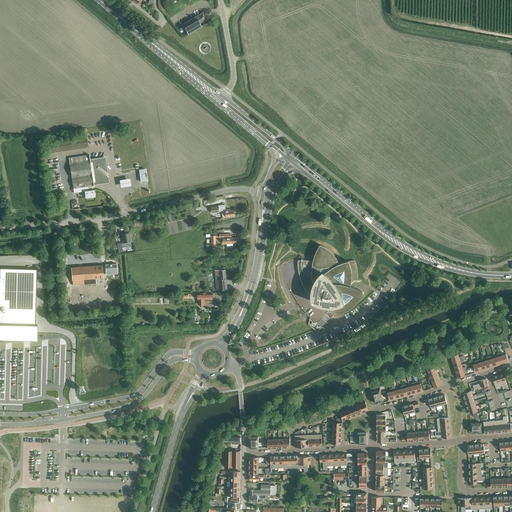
[(182,24),(187,33),(201,25),(199,23),(206,19),(202,12),(182,24)]
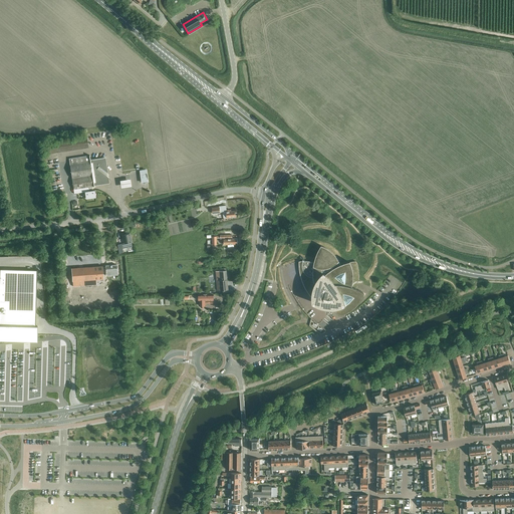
[(91,186),(91,187),(93,186),(94,187),(94,186),(109,183),(105,157),(90,159),(89,155),(69,158),(74,193),(82,192),(82,188),(91,186)]
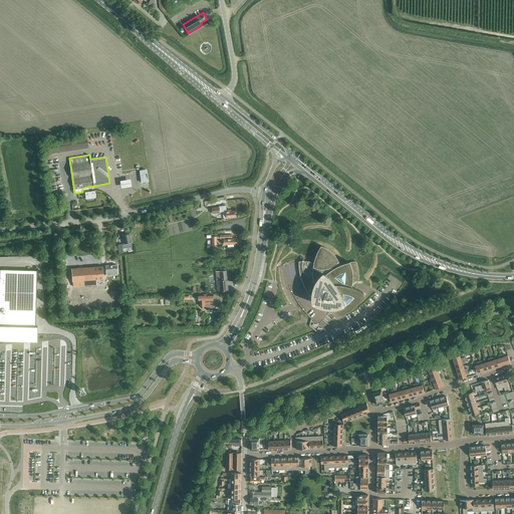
[(139,170),(141,183),(148,182),(146,169),(139,170)]
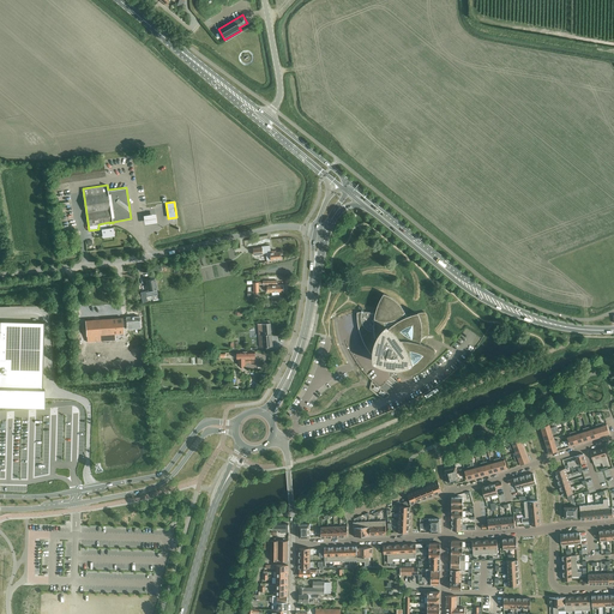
[(149,215),(143,216),(145,224),(150,223),(156,222),(155,214),(149,215)]
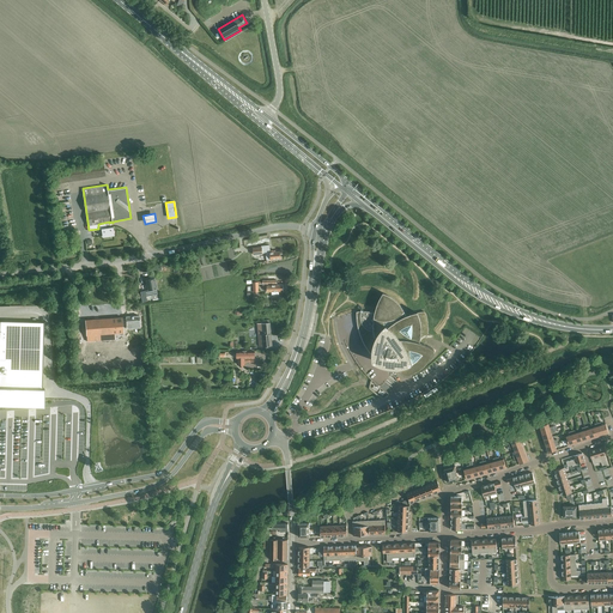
[(110,226),(109,223),(109,222),(98,224),(98,229),(102,228),(103,236),(115,235),(114,226),(110,226)]
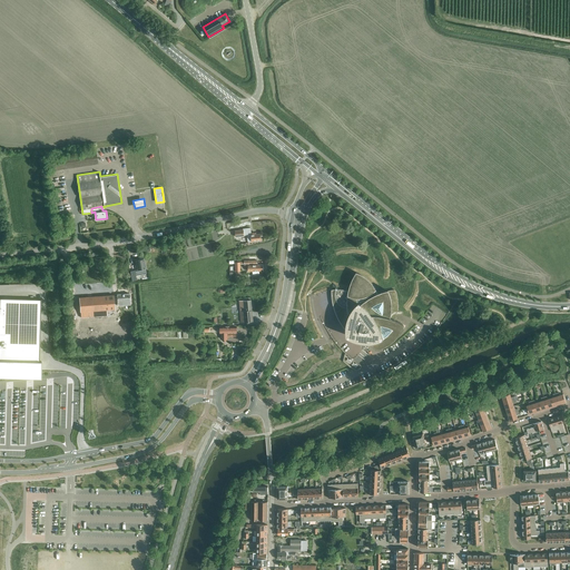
[(256,233),(251,233),(251,229),(244,229),(245,235),(247,235),(248,242),(251,242),(251,241),(252,241),(252,242),(262,241),(261,234),(256,234),(256,233)]
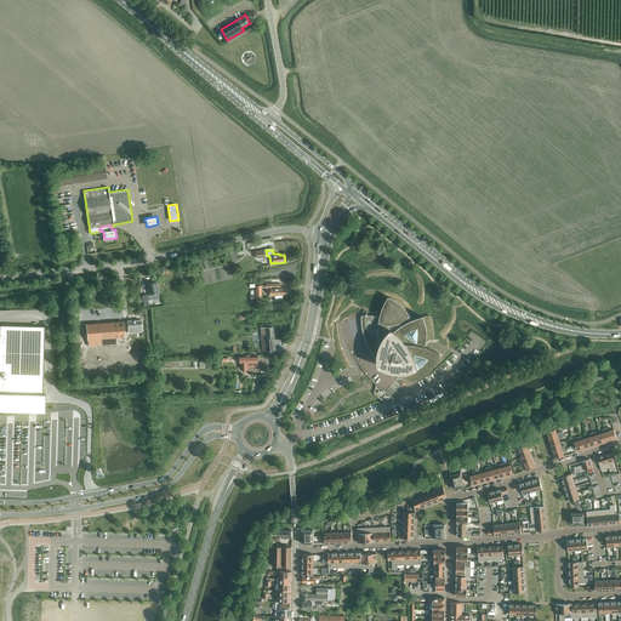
[(142,296),(144,306),(149,305),(148,300),(159,297),(158,292),(157,283),(148,284),(151,294),(142,296)]
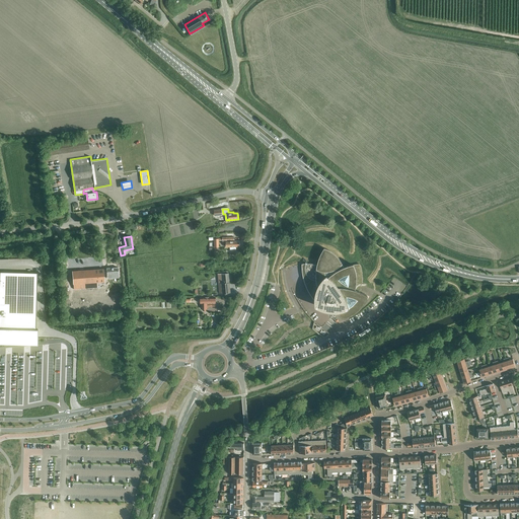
[(239,241),(234,241),(234,236),(222,237),(222,238),(214,238),(214,247),(219,247),(219,240),(222,240),(222,241),(226,241),(226,246),(230,246),(230,249),(236,249),(236,246),(239,246),(239,241)]
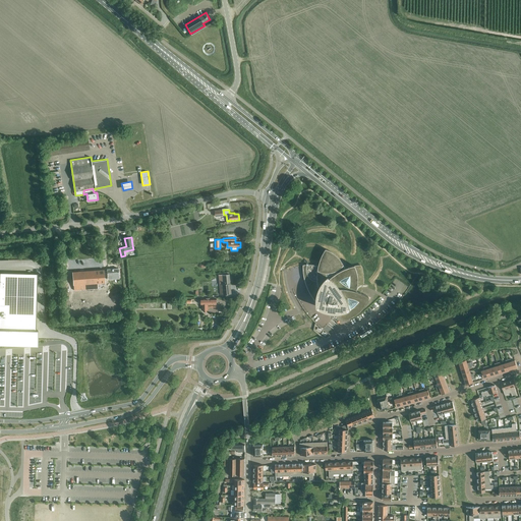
[(350,267),(345,269),(343,265),(341,261),(338,256),(334,253),(330,251),(326,249),(323,254),(321,261),(320,266),(315,265),(311,265),(307,265),(303,265),(303,271),(304,277),(306,283),(308,289),(311,294),(314,299),(315,300),(317,298),(317,299),(317,303),(319,306),(321,307),(324,308),(326,309),(329,310),(331,310),(334,311),(337,311),(340,310),(342,313),(346,316),(350,315),(354,313),(358,310),(361,307),(364,303),(367,299),(368,296),(361,292),(362,290),(363,287),(363,284),(363,281),(363,278),(363,276),(363,273),(362,270),(362,267),(361,265),(355,266),(350,267)]
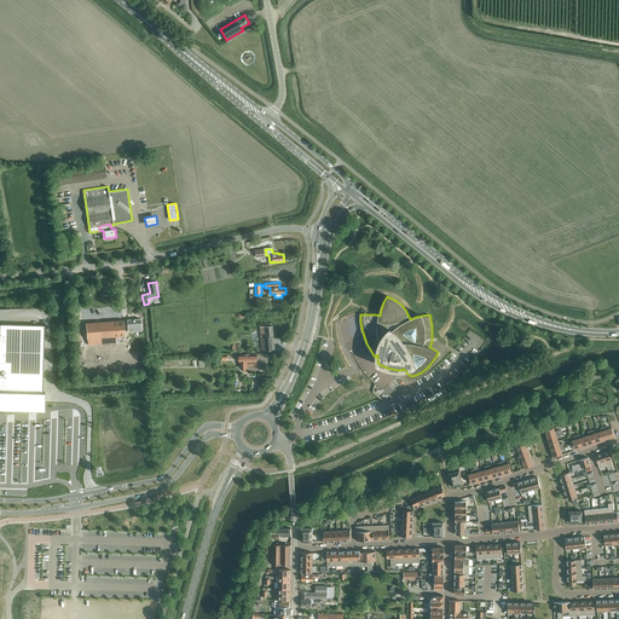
[(127,319),(128,330),(142,329),(140,319),(127,319)]
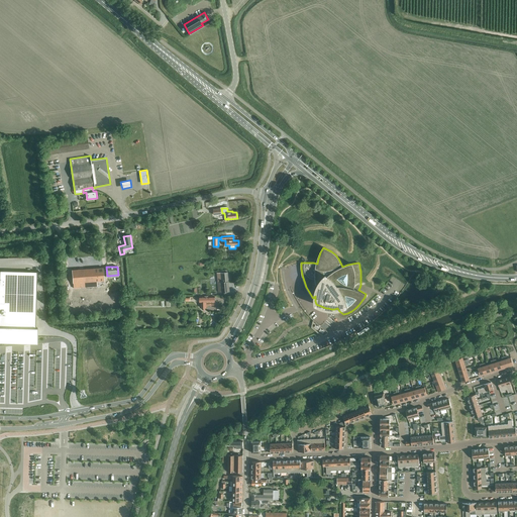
[(104,278),(103,278),(103,268),(72,270),(74,288),(104,286),(104,278)]
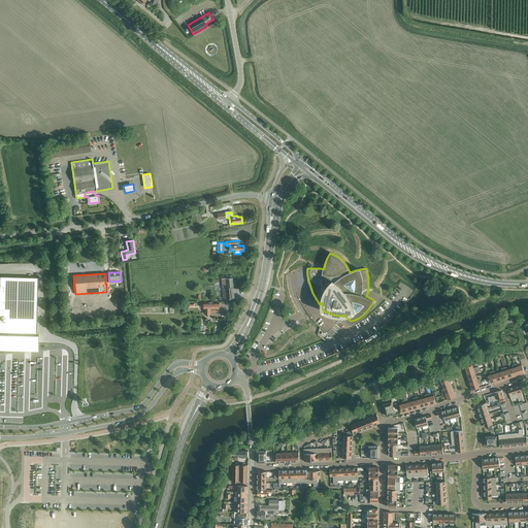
[(0,342),(37,344),(37,336),(36,336),(38,277),(0,275),(0,342)]
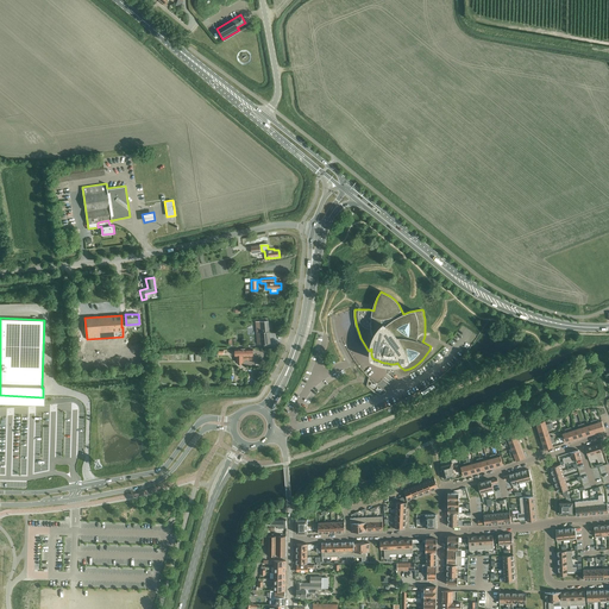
[(257,332),(258,345),(270,344),(268,320),(258,321),(256,321),(257,332)]
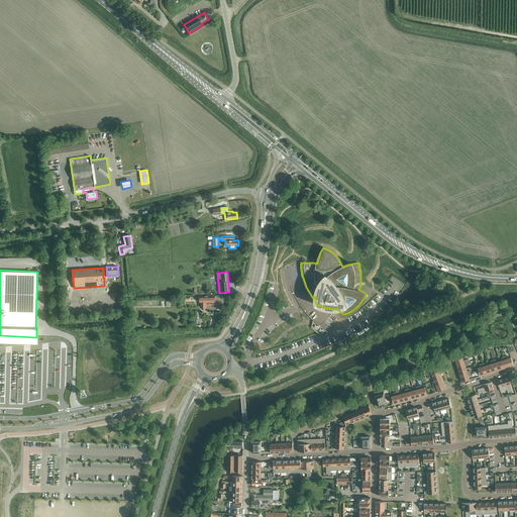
[(214,296),(199,297),(199,302),(200,302),(200,308),(202,307),(202,309),(204,309),(204,307),(206,307),(206,302),(215,302),(214,296)]
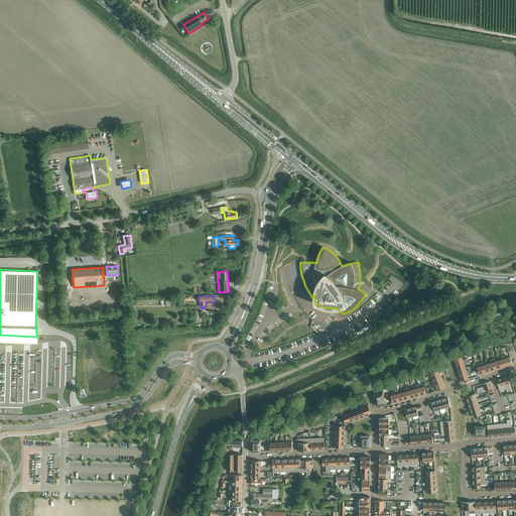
[(467,364),(474,363),(473,355),(466,356),(467,364)]
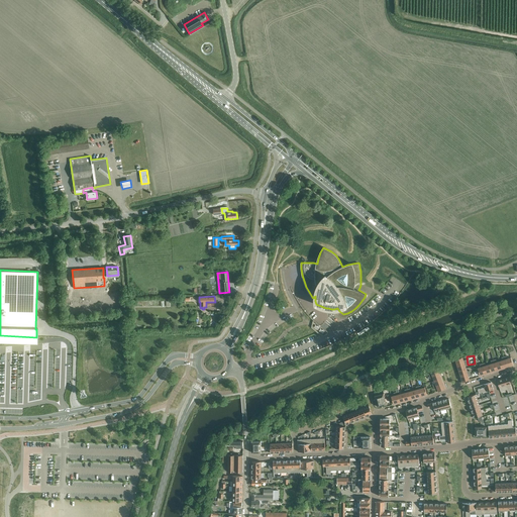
[(504,356),(507,368),(513,366),(510,357),(507,358),(506,355),(504,356)]
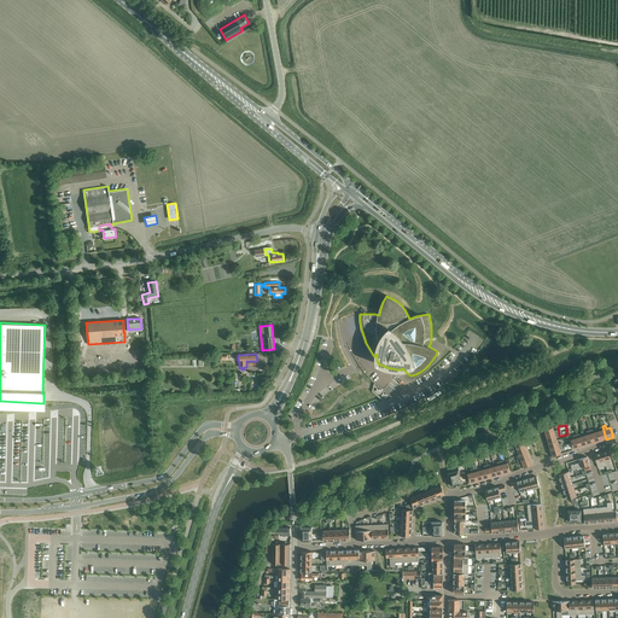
[(544,437),(558,432),(558,430),(554,431),(553,427),(543,430),(544,437)]
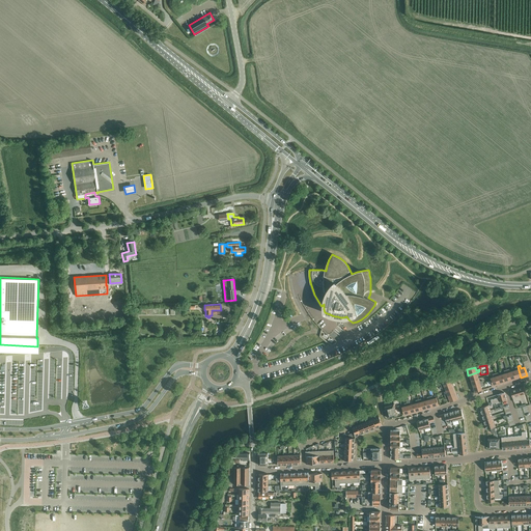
[(515,379),(512,370),(509,371),(508,368),(506,369),(510,381),(515,379)]
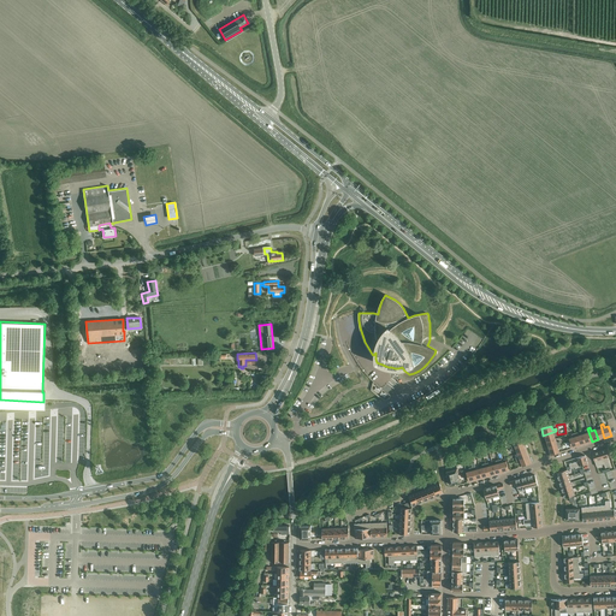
[(545,442),(555,439),(554,436),(557,434),(556,431),(543,436),(545,442)]
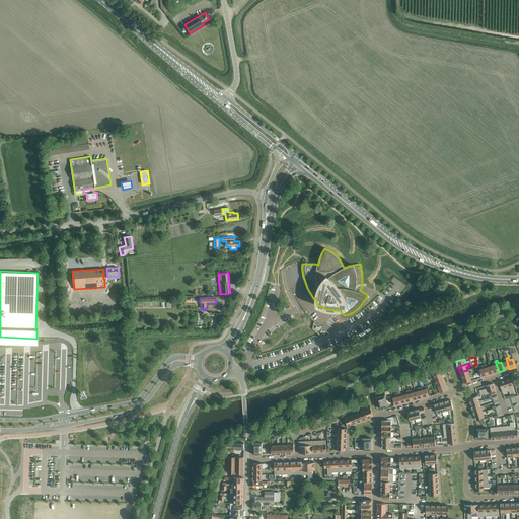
[(493,374),(491,366),(488,367),(487,364),(484,365),(488,376),(493,374)]
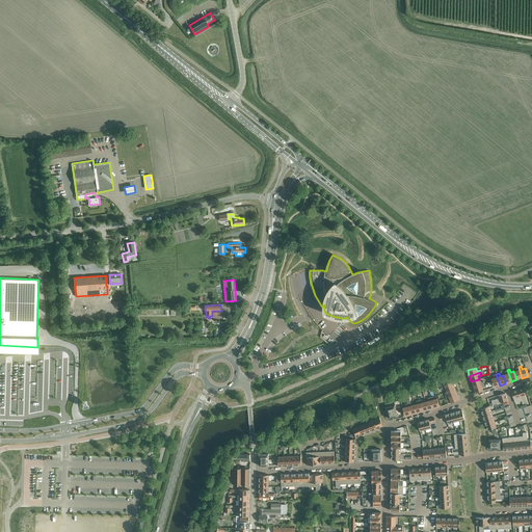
[(494,387),(500,386),(496,374),(494,374),(495,377),(491,378),(494,387)]
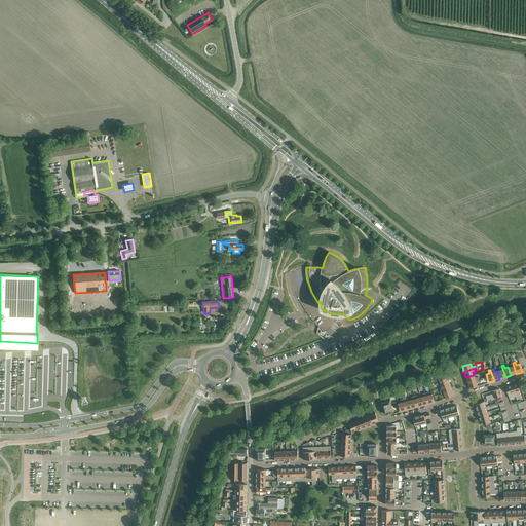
[(437,382),(448,378),(445,373),(437,376),(439,379),(436,380),(437,382)]
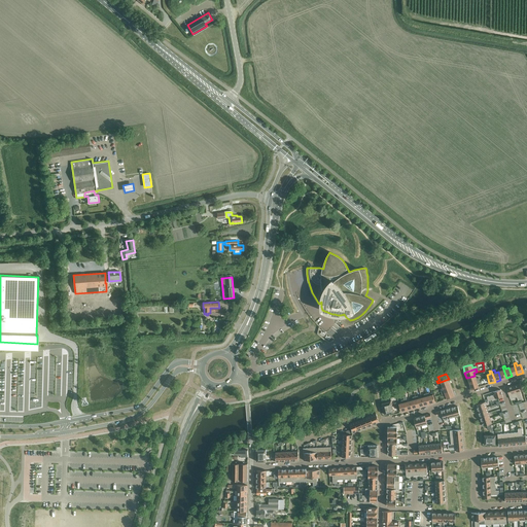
[(443,387),(451,384),(449,379),(437,383),(438,385),(441,384),(443,387)]
